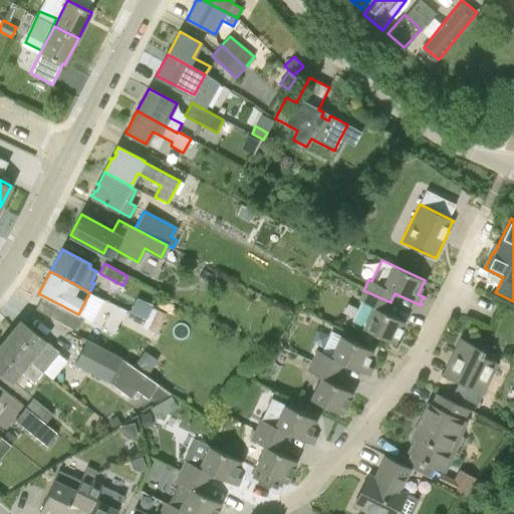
[(363,325),(362,327),(395,343),(406,321),(386,312),(391,302),(363,290),(358,300),(361,301),(352,320),(363,325)]
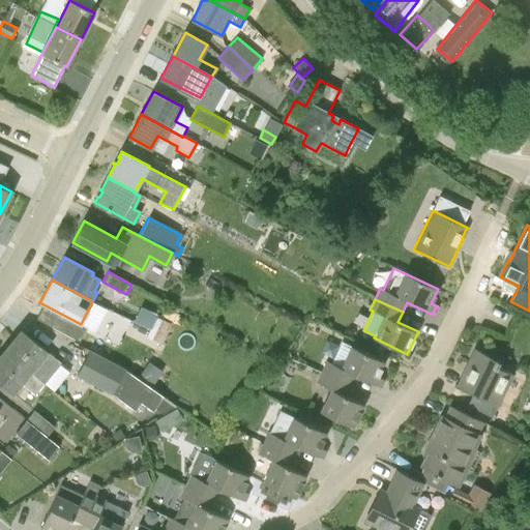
[(135,321),(150,328),(155,317),(156,315),(141,307),(135,321)]
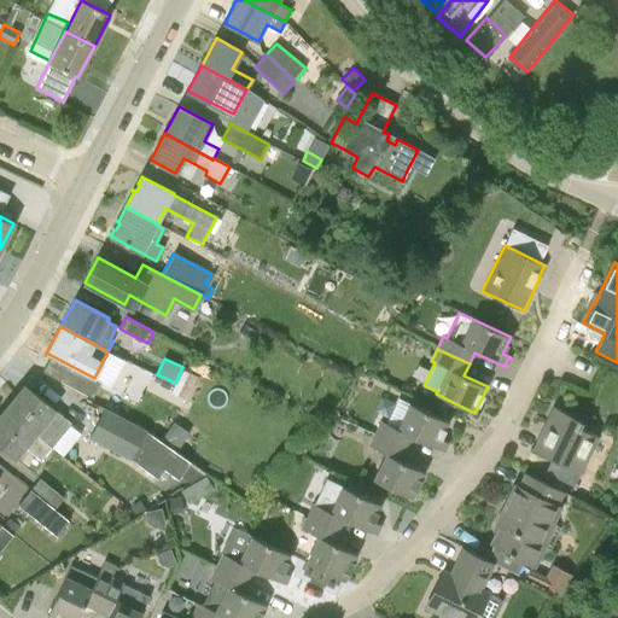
[(181,369),(175,383),(170,392),(188,401),(198,377),(181,369)]
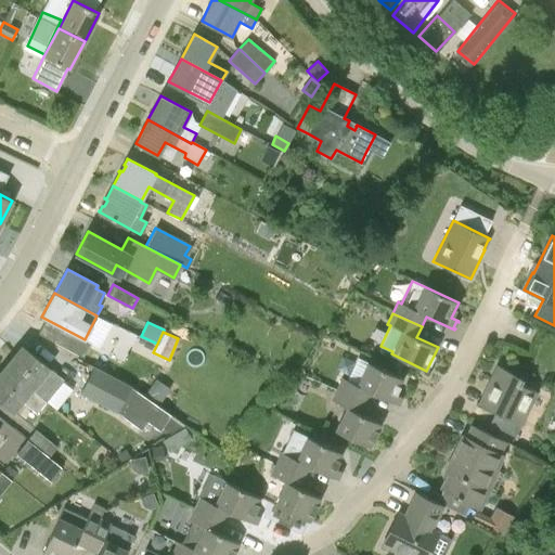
[(66,333),(62,341),(82,353),(87,346),(66,333)]
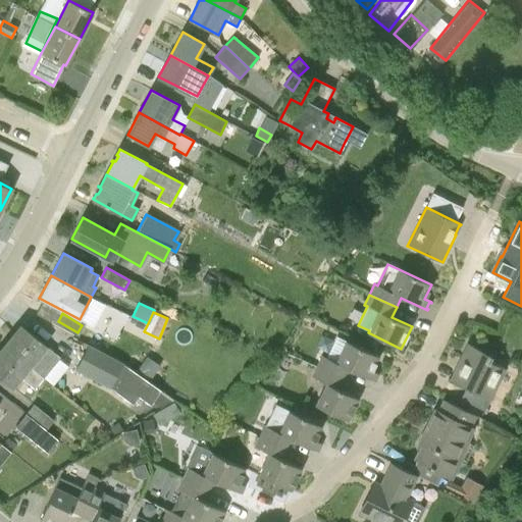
[(20,325),(4,346),(30,366),(43,378),(60,357),(46,345),(20,325)]
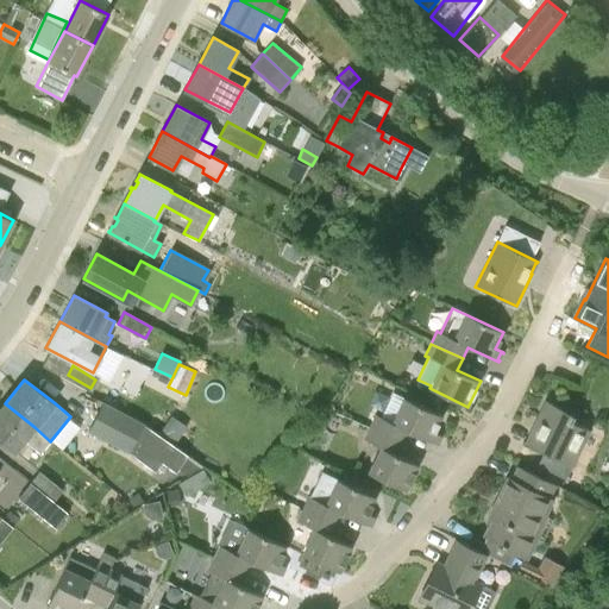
[(375,414),(370,427),(401,443),(407,431),(438,445),(438,444),(435,443),(439,437),(441,438),(441,435),(434,432),(441,415),(405,397),(393,393),(381,416),(375,414)]
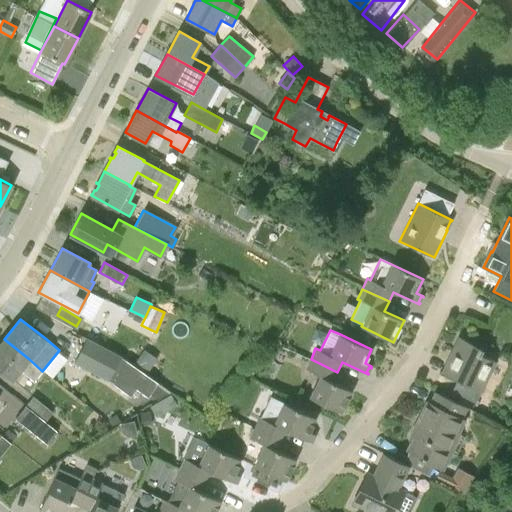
[(441,373),(480,392),(495,360),(479,352),(481,348),(459,337),(441,373)]
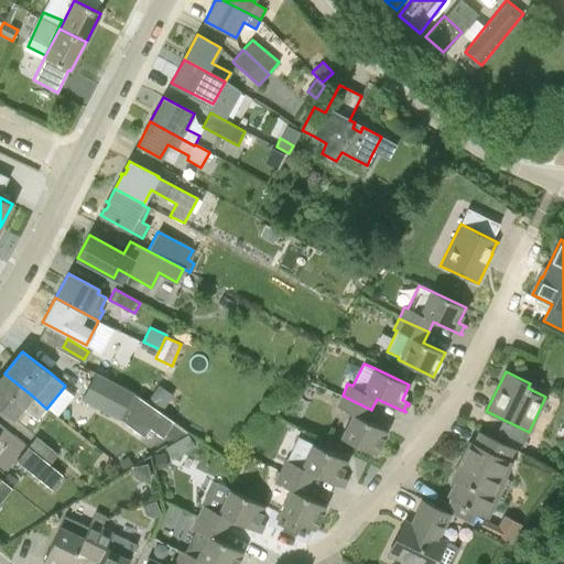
[(0,408),(13,419),(22,408),(38,420),(46,409),(32,396),(4,373),(0,378),(0,408)]
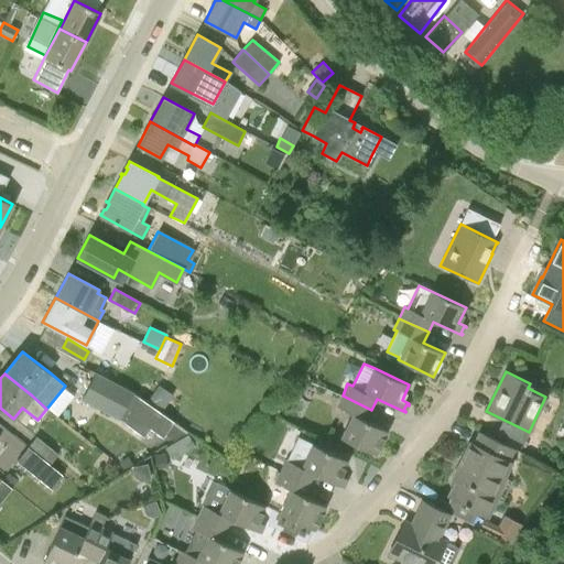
[(102,399),(82,381),(73,391),(94,409),(102,399)]
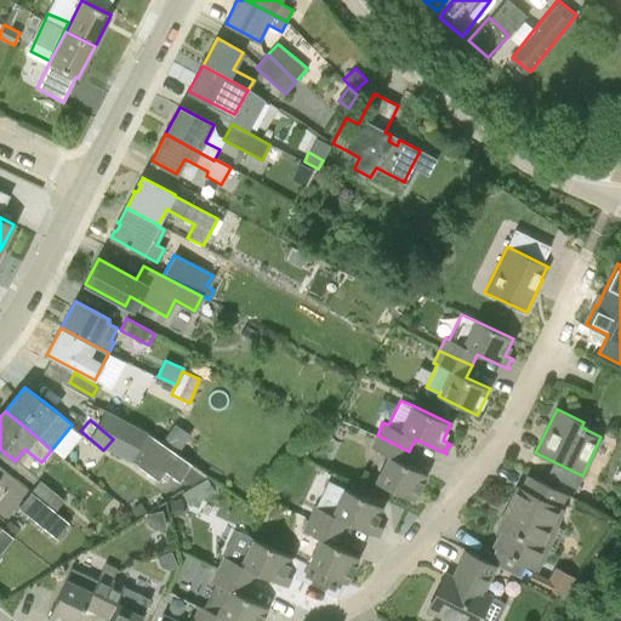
[(178,454),(191,434),(174,422),(161,442),(178,454)]
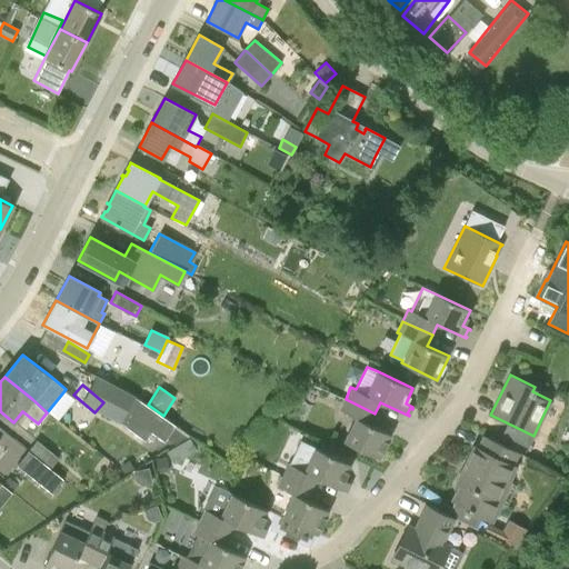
[(375,413),(346,399),(340,410),(355,417),(343,441),(379,458),(390,435),(370,425),(375,413)]
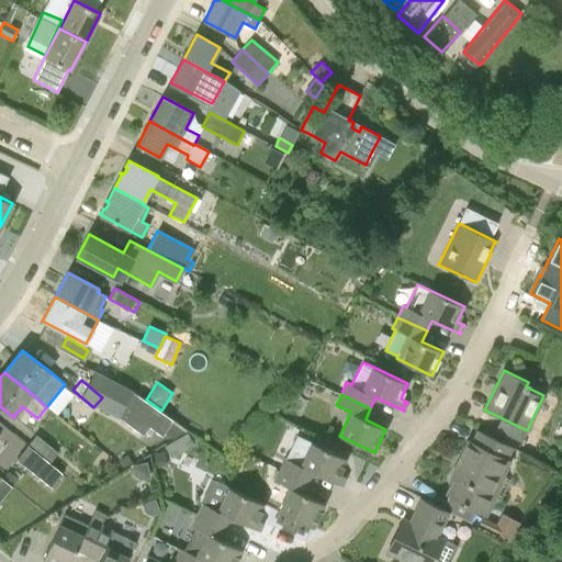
[(176,456),(199,444),(192,430),(169,442),(176,456)]
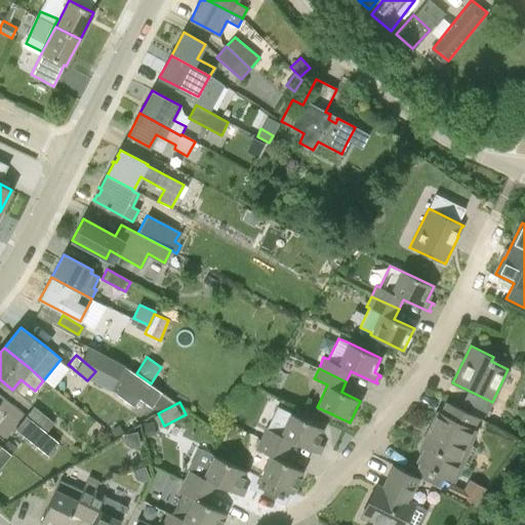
[(456,461),(477,417),(447,403),(442,414),(438,413),(421,446),(426,448),(417,463),(453,481),(461,463),(456,461)]
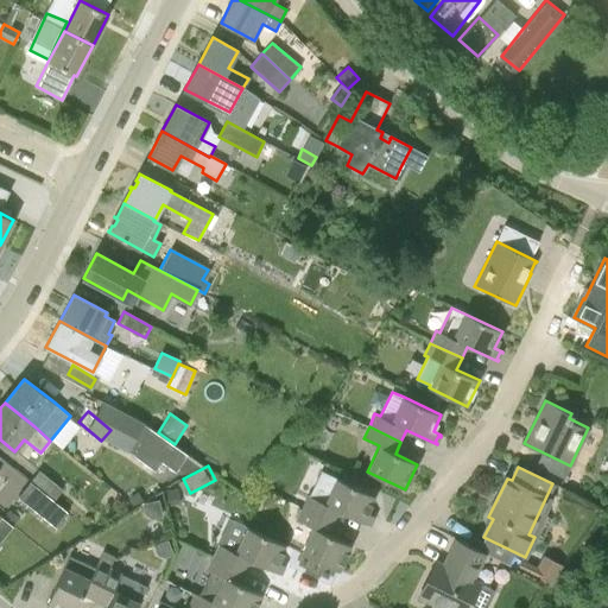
[(39,472),(31,482),(54,500),(62,489),(39,472)]
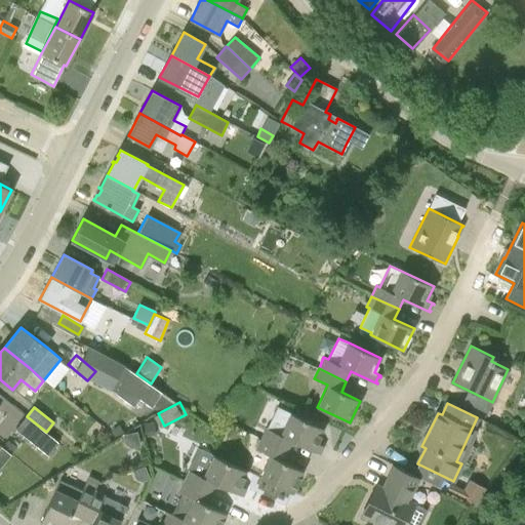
[(267,429),(261,439),(288,452),(293,442),(320,454),(320,452),(318,452),(321,446),(323,447),(323,446),(317,443),(323,429),(290,412),(280,435),(267,429)]
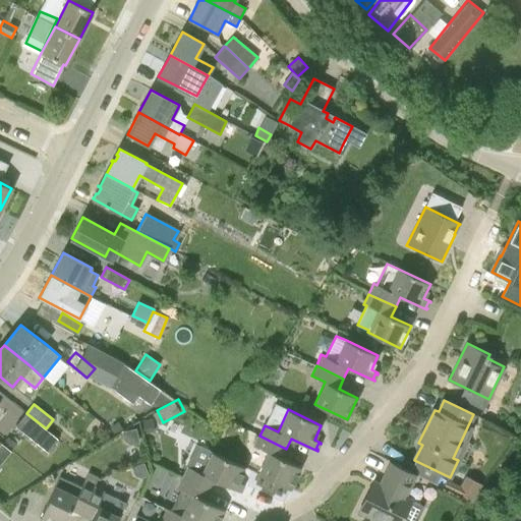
[(18,422),(38,439),(46,428),(26,413),(18,422)]
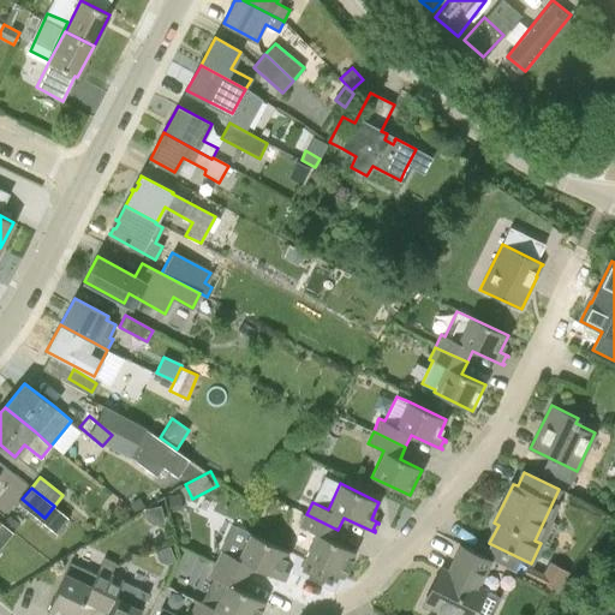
[(166,496),(167,513),(180,511),(178,494),(166,496)]
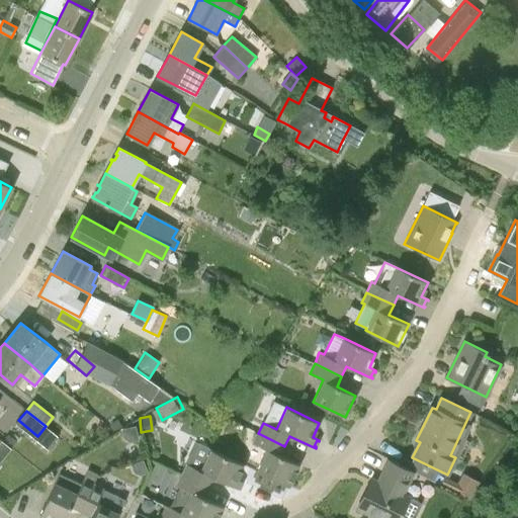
[(132,442),(141,440),(138,425),(123,428),(124,437),(132,442)]
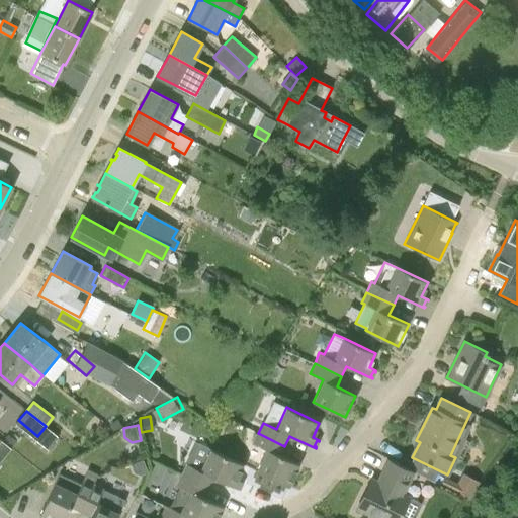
[(284,446),(258,433),(253,443),(266,449),(256,470),(288,487),(298,464),(280,455),(284,446)]
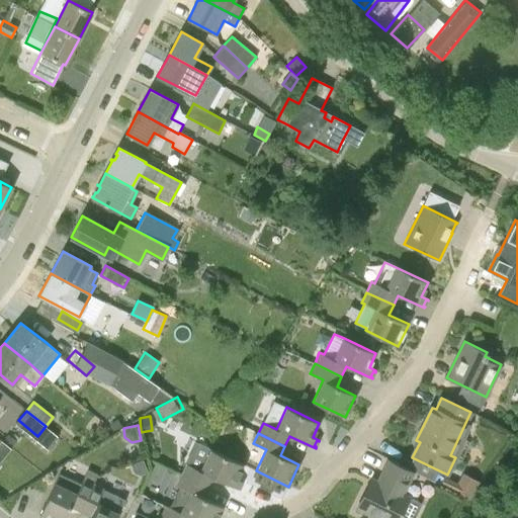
[(10,448),(16,441),(7,434),(2,441),(10,448)]
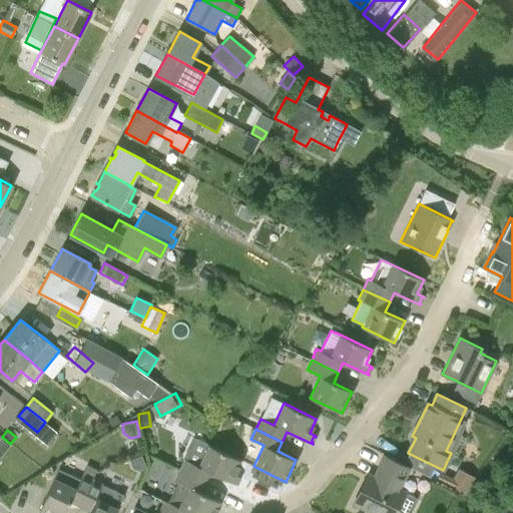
[(1,436),(0,437),(0,456),(10,444),(2,437),(1,436)]
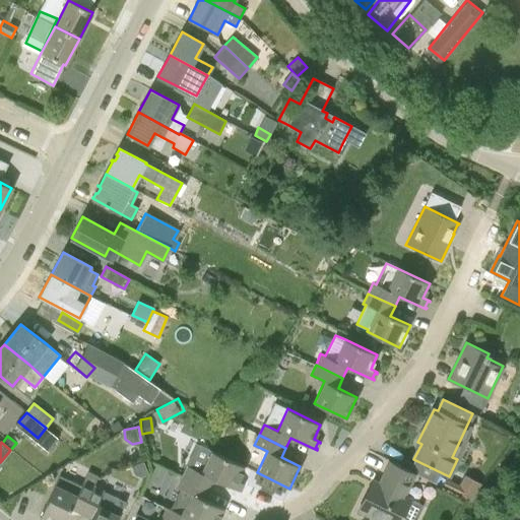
[(244,466),(211,451),(198,445),(182,476),(209,490),(214,479),(240,492),(244,483),(237,480),(244,466)]
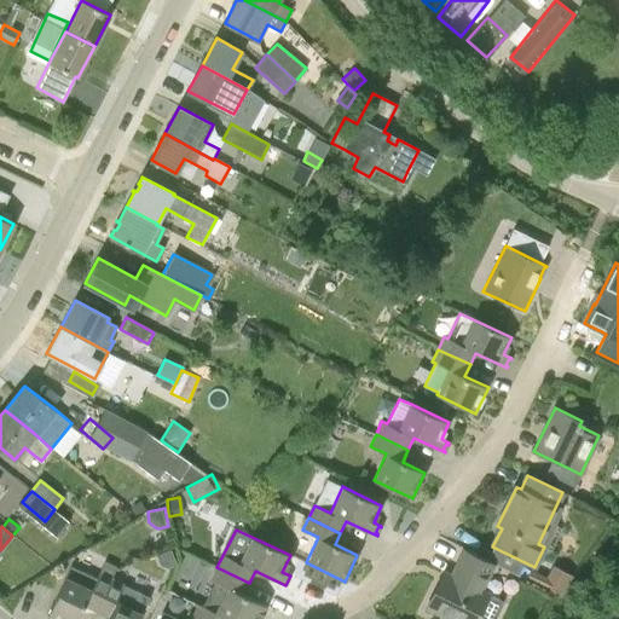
[(480,591),(493,563),(464,549),(447,585),(439,582),(426,608),(447,618),(476,618),(489,595),(480,591)]
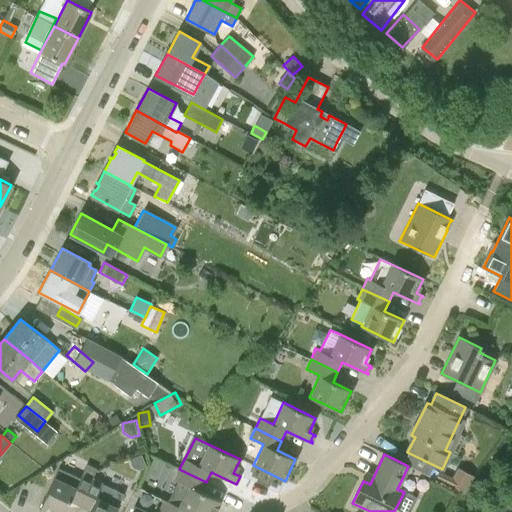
[(141,455),(129,460),(132,467),(138,470),(146,466),(141,455)]
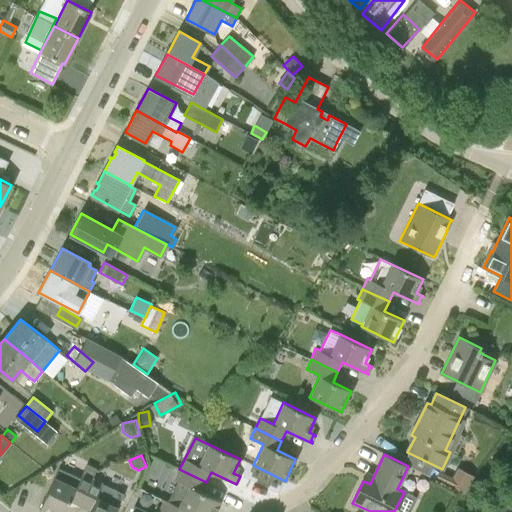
[(64,511),(70,500),(80,505),(92,480),(81,475),(79,479),(58,469),(54,478),(39,508),(46,511),(64,511)]
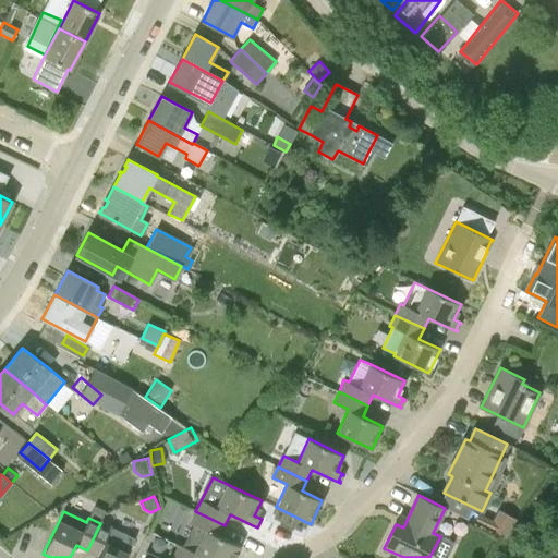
[(193,524),(182,546),(205,557),(233,557),(240,546),(219,536),(225,525),(195,511),(190,523),(193,524)]
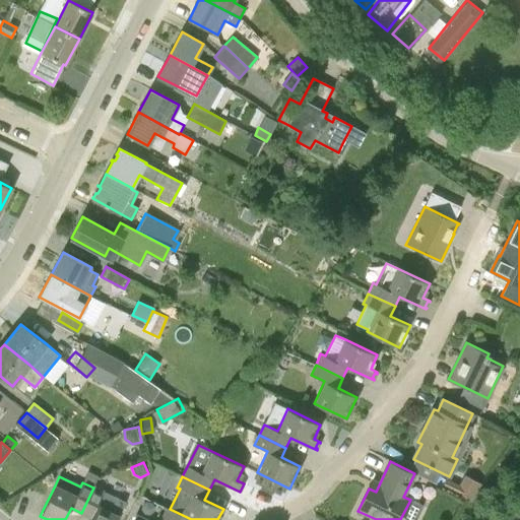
[(464,492),(473,497),(481,484),(472,478),(464,492)]
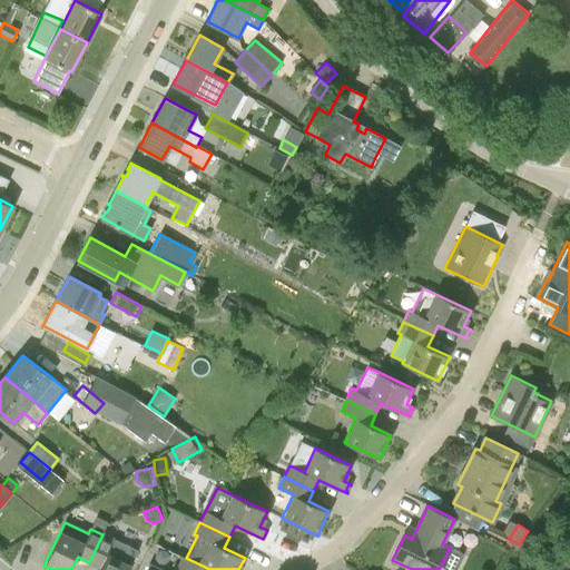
[(104,532),(102,534),(89,562),(100,568),(98,569),(128,569),(130,566),(138,550),(104,532)]
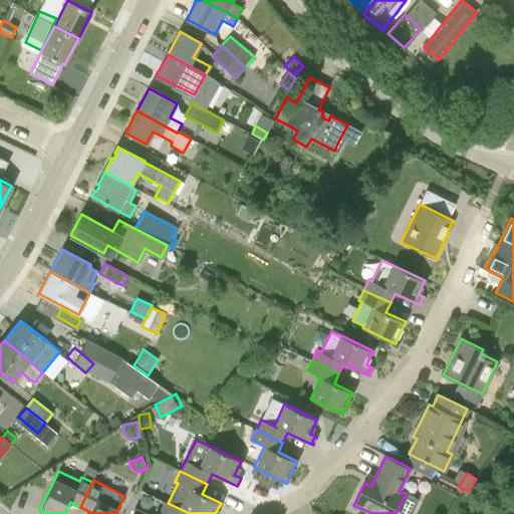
[(166,502),(161,511),(167,513),(188,513),(168,503),(166,502)]
